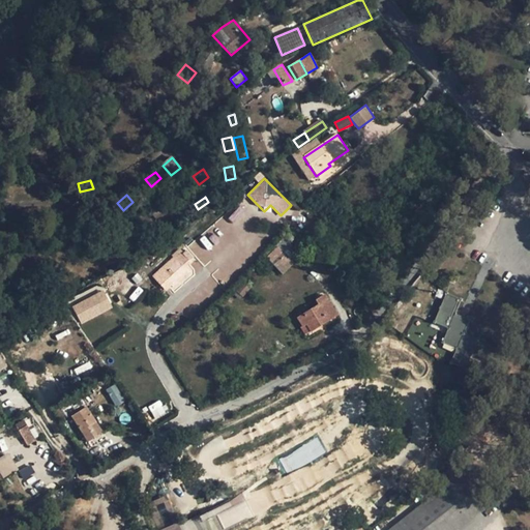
[(156,219),(166,211),(159,204),(150,211),(156,219)]
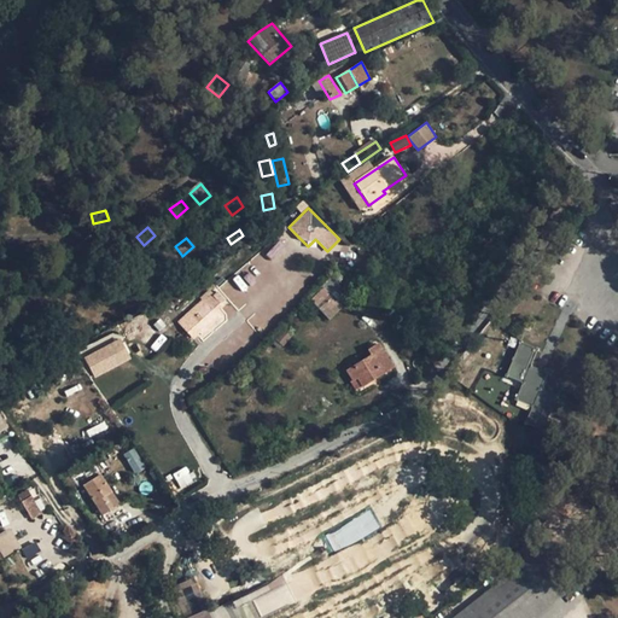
[(207,267),(219,257),(214,251),(202,261),(207,267)]
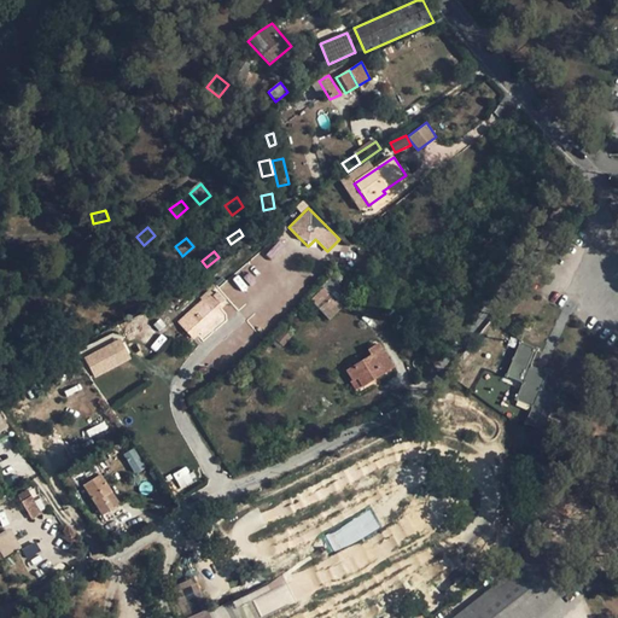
[(133,278),(132,266),(117,268),(118,280),(133,278)]
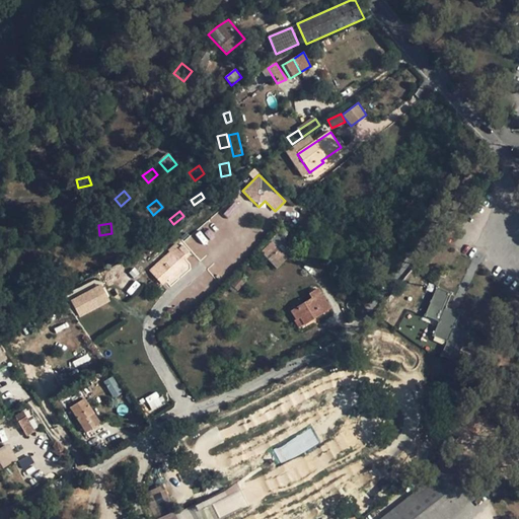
[(146,239),(157,233),(154,228),(143,235),(146,239)]
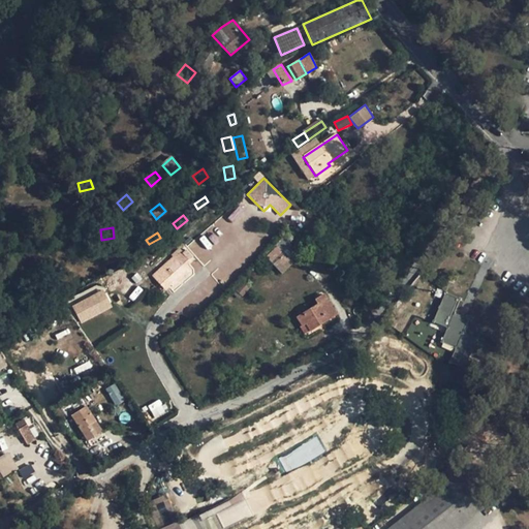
[(266,257),(282,274),(293,263),(288,258),(297,250),(285,239),(266,257)]
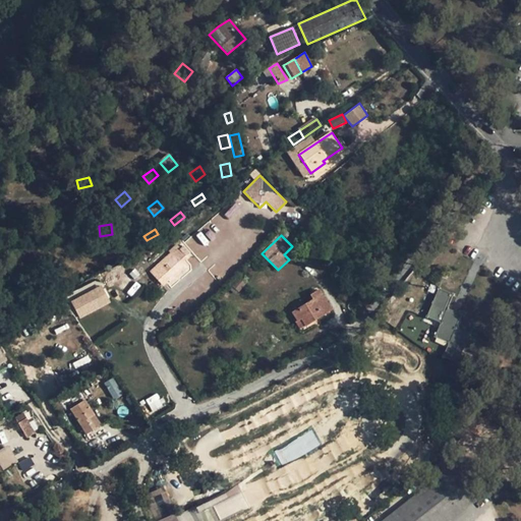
[(188,253),(182,247),(177,252),(182,258),(188,253)]
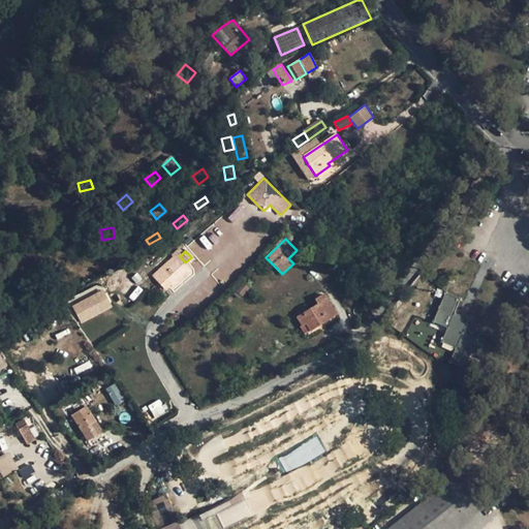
[(188,273),(178,260),(162,274),(174,286),(188,273)]
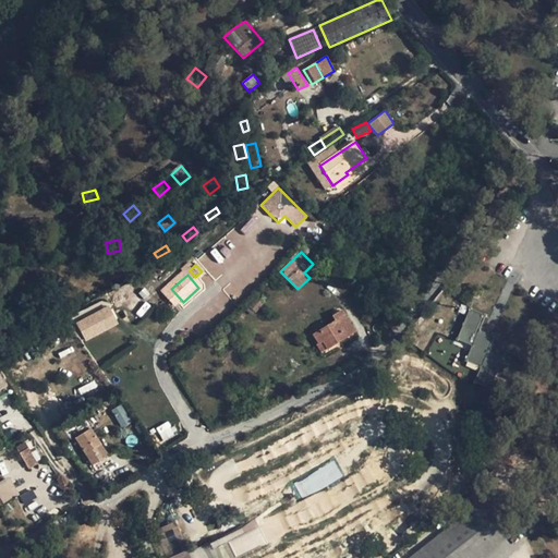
[(263,304),(256,298),(249,306),(255,313),(263,304)]
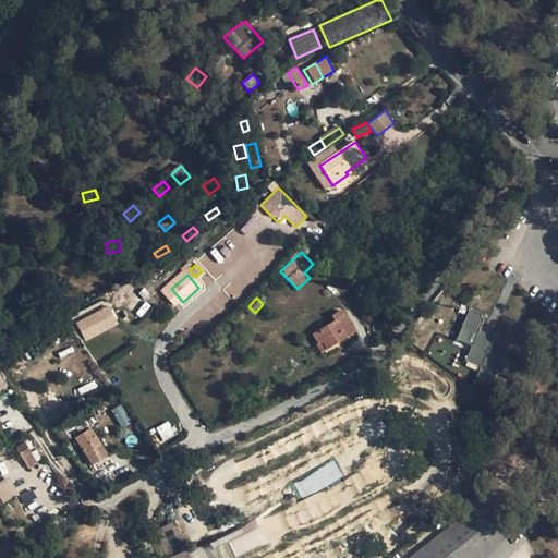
[(255,313),(249,306),(245,311),(253,316),(255,313)]
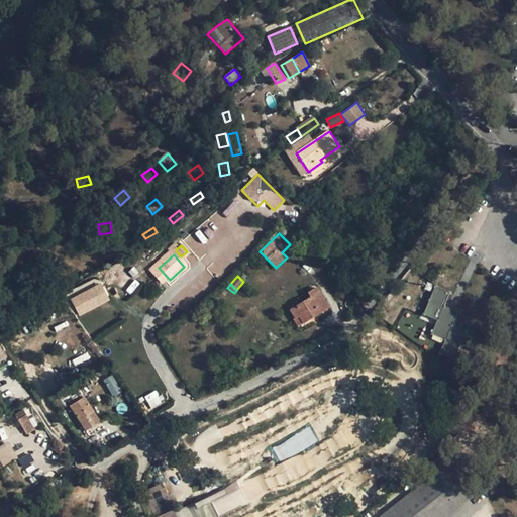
[(450,292),(435,286),(423,315),(437,321),(431,334),(445,340),(439,354),(454,362),(469,332),(452,326),(458,312),(444,307),(450,292)]
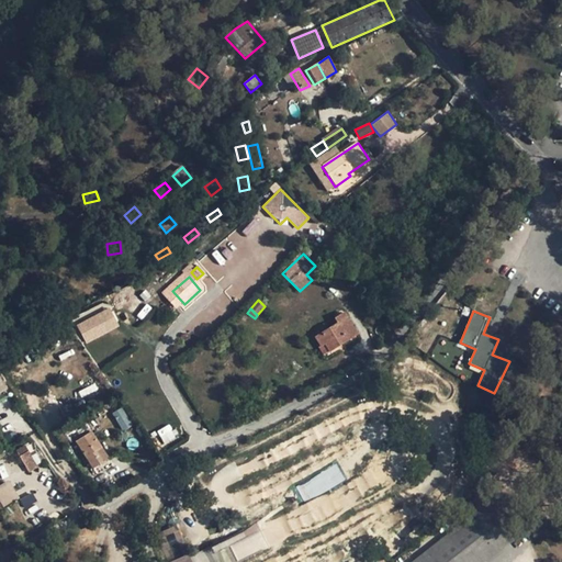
[(86,343),(116,327),(108,312),(78,327),(86,343)]
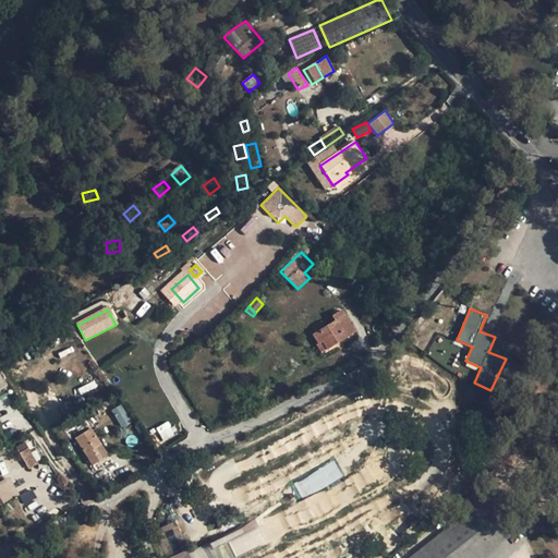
[(354,331),(341,312),(334,316),(336,320),(314,335),(318,343),(323,340),(327,349),(354,331)]
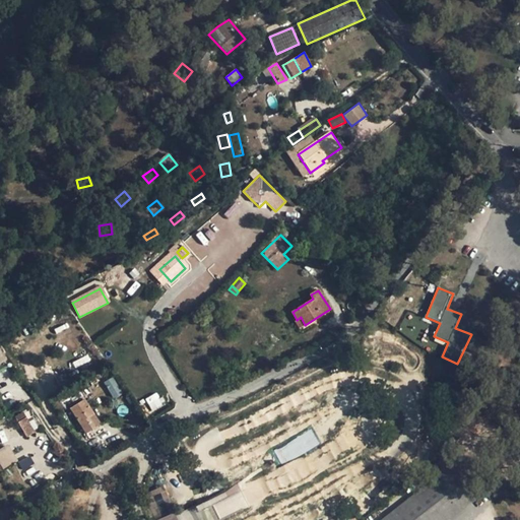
[(301,317),(297,320),(294,321),(299,329),(305,325),(301,317)]
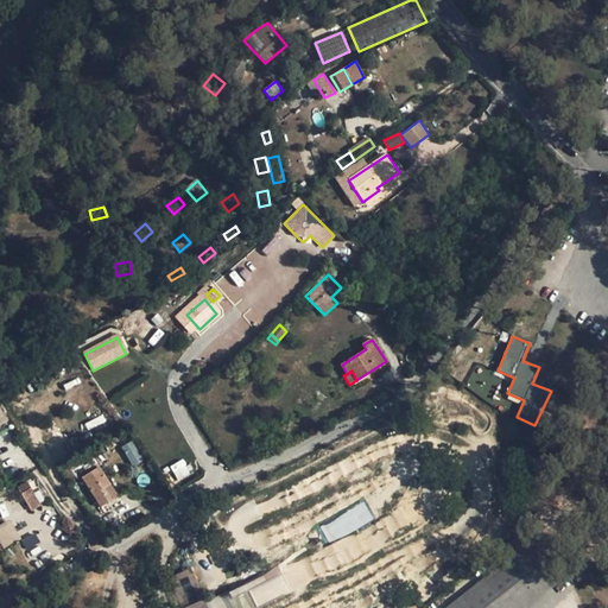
[(93,379),(81,387),(87,394),(99,387),(93,379)]
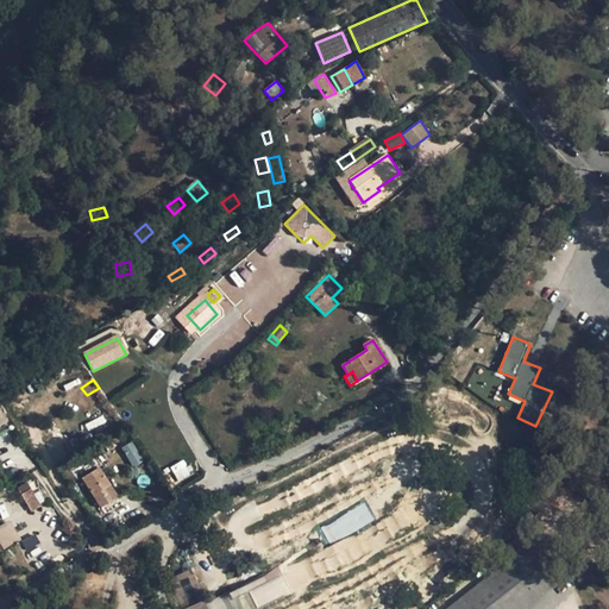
[(121,447),(132,466),(143,460),(132,441),(121,447)]
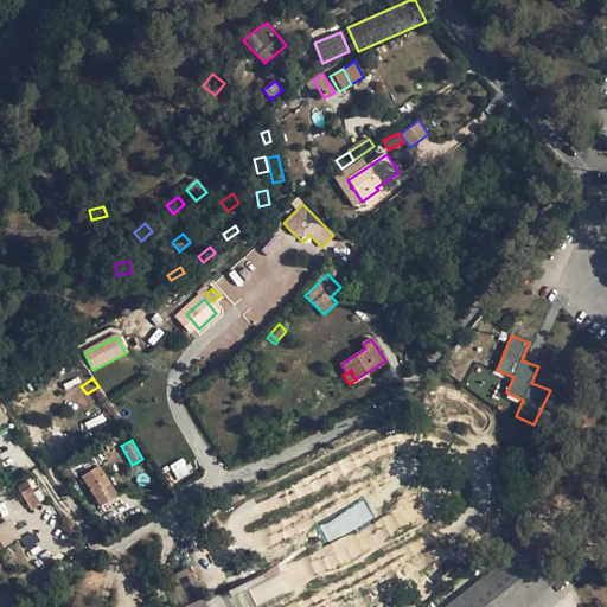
[(183,458),(170,465),(177,480),(190,473),(183,458)]
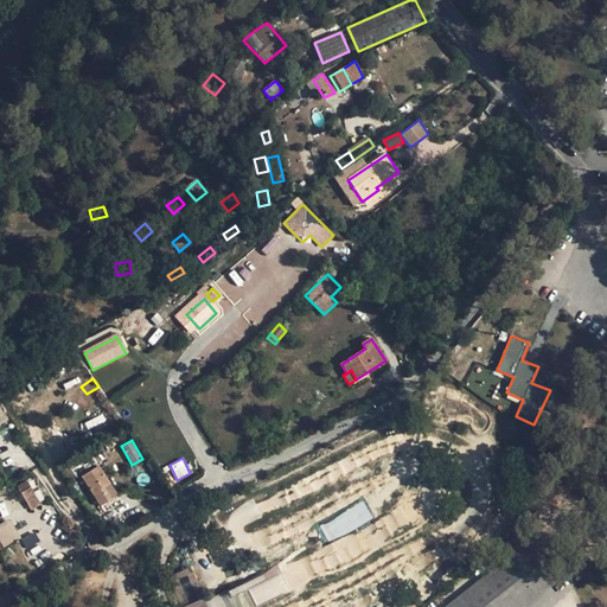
[(97,466),(81,477),(101,508),(112,500),(103,487),(109,484),(97,466)]
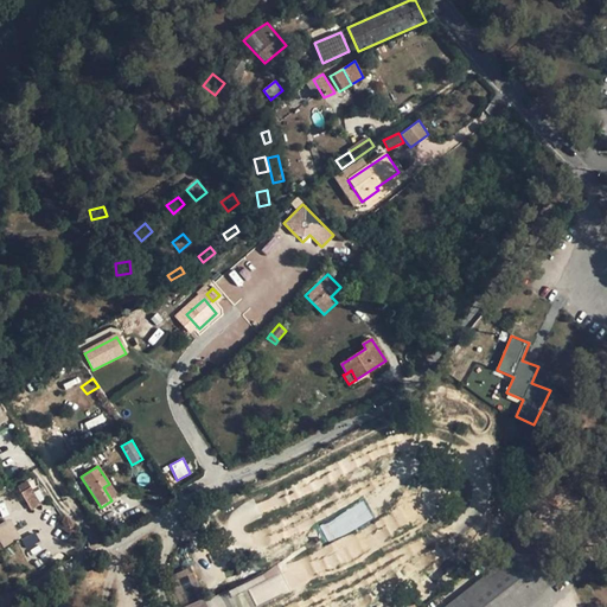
[(27,481),(17,486),(25,500),(34,494),(27,481)]
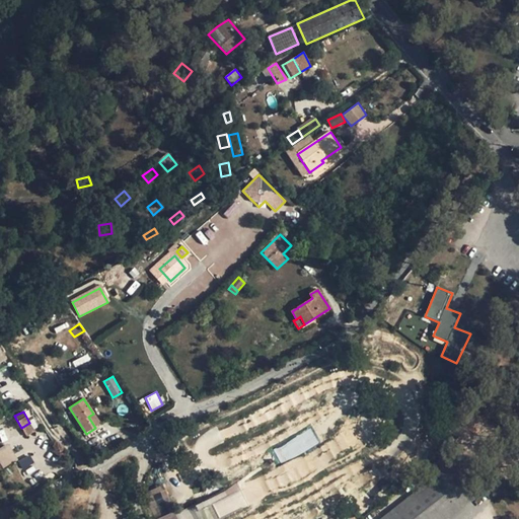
[(88,417),(95,428),(100,424),(93,414),(88,417)]
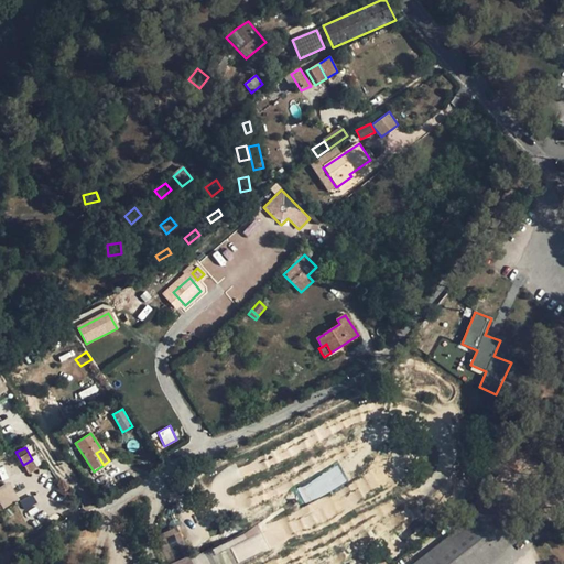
[(32,459),(23,465),(26,472),(36,466),(32,459)]
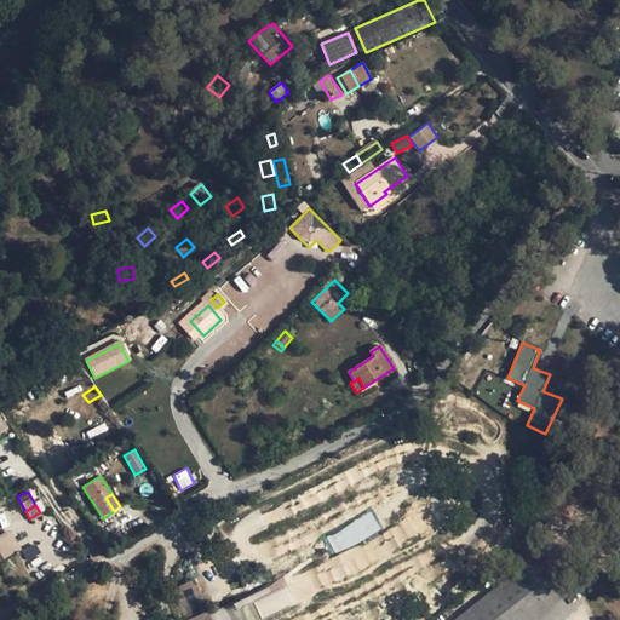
[(373,512),(327,534),(336,552),(382,530),(373,512)]
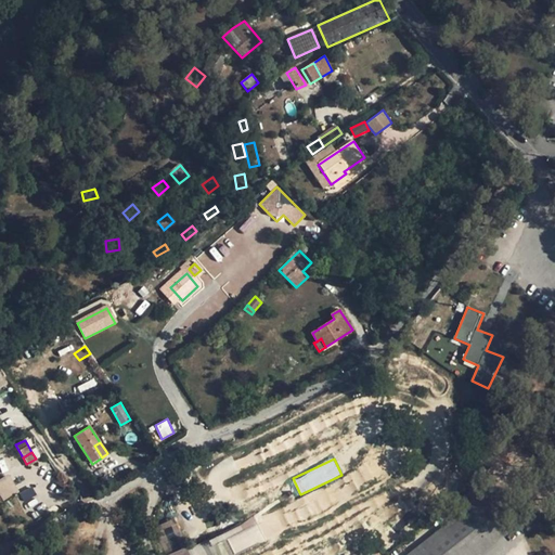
[(8,474),(0,478),(0,494),(3,500),(18,491),(8,474)]
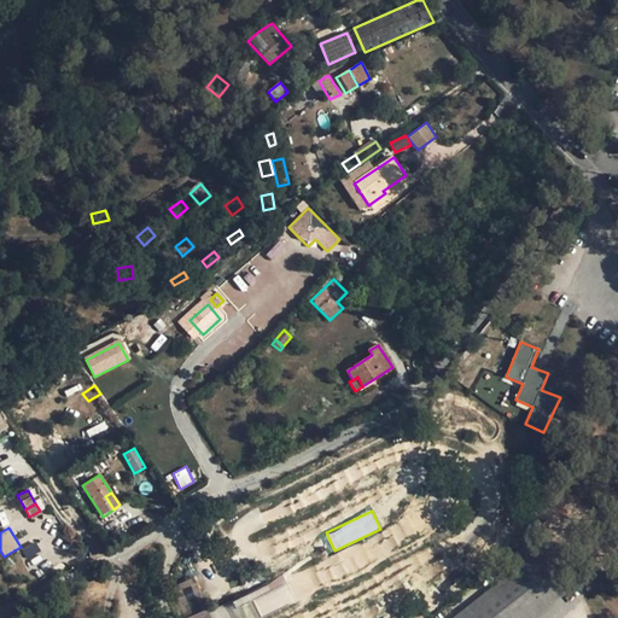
[(524,561),(452,617),(535,617),(557,602),(524,561)]
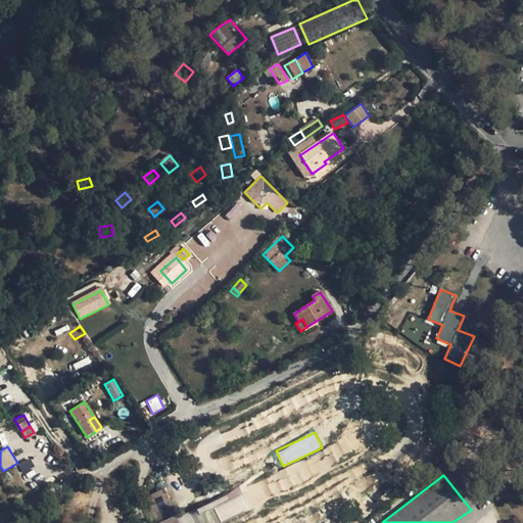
[(220,522),(215,513),(209,502),(189,512),(194,522),(220,522)]
